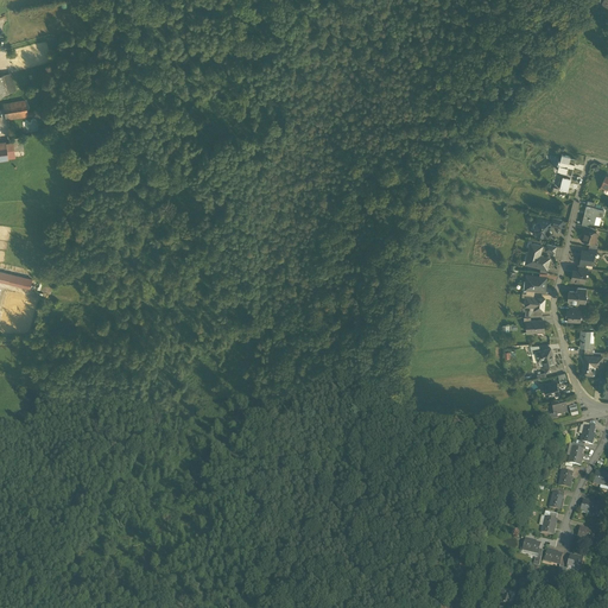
[(5,75),(10,94),(17,92),(12,73),(5,75)]
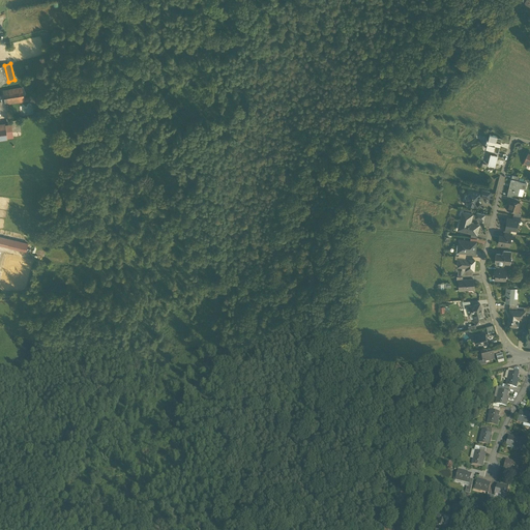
[(22,88),(3,91),(6,105),(24,101),(22,88)]
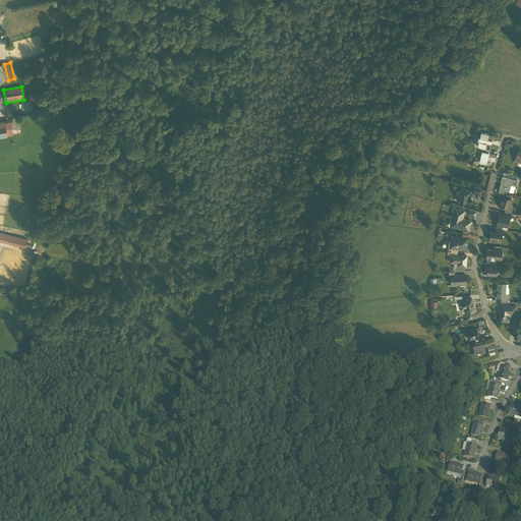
[(520,111),(519,111),(512,129),(520,132),(520,111)]
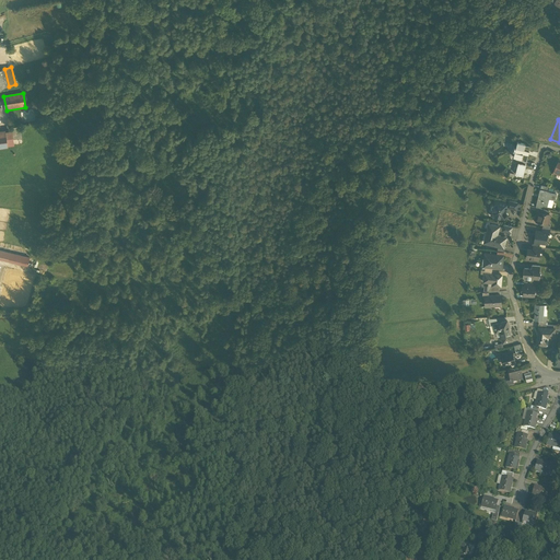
[(525,144),(517,142),(516,148),(513,147),(512,151),(515,152),(513,156),(515,158),(515,159),(526,162),(528,154),(529,151),(531,147),(525,146),(525,144)]
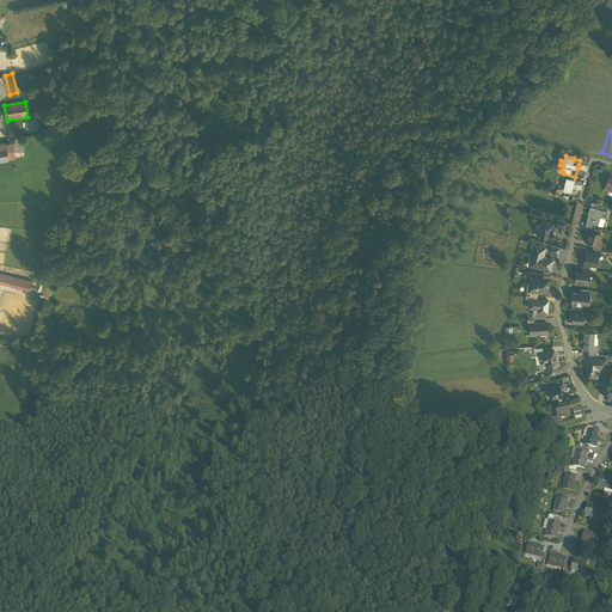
[(574,181),(567,179),(563,190),(571,193),(574,181)]
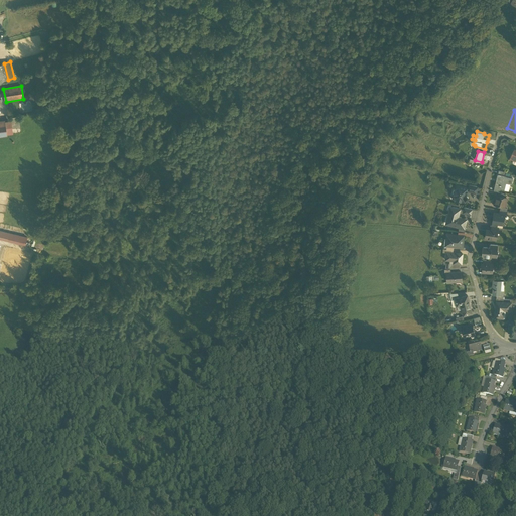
[(513,179),(497,175),(494,187),(500,189),(504,190),(506,183),(511,184),(513,179)]
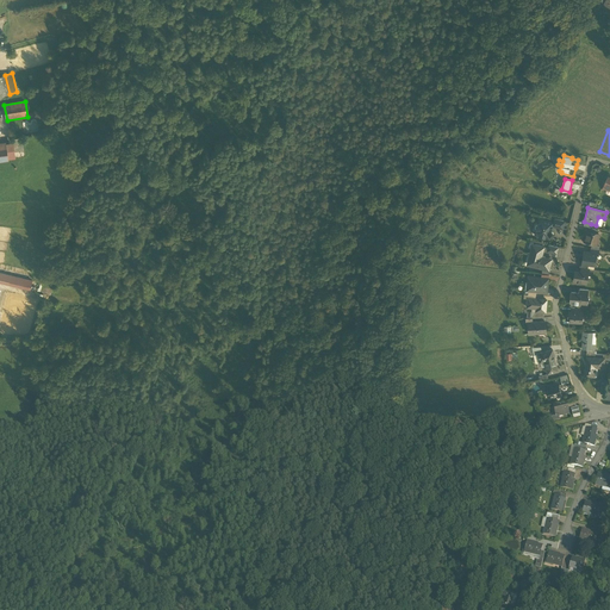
[(553,222),(540,218),(539,223),(537,223),(536,224),(535,226),(536,229),(536,230),(540,231),(539,235),(540,236),(541,237),(543,238),(545,237),(549,238),(551,236),(553,235),(553,234),(553,231),(551,231),(552,228),(553,224),(554,222),(553,222)]
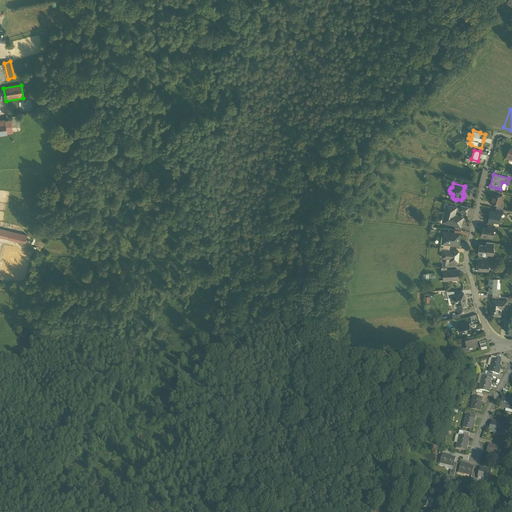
[(473,185),(465,183),(464,186),(465,186),(464,188),(466,189),(466,190),(472,191),(474,186),(473,185)]
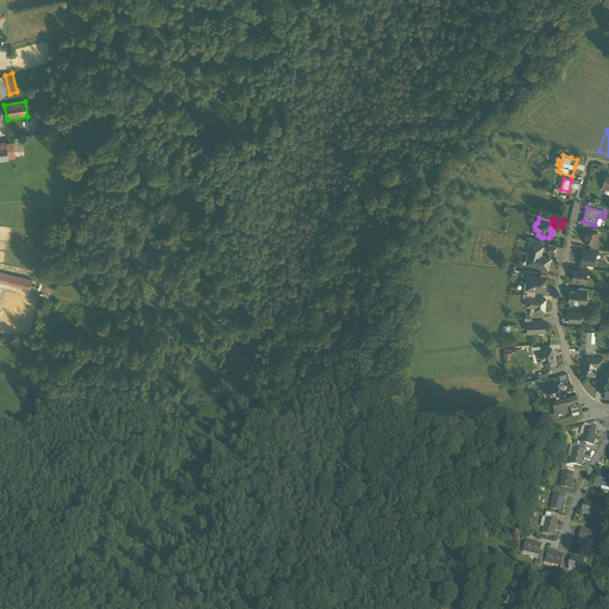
[(588,231),(586,231),(583,240),(596,244),(598,233),(595,233),(588,231)]
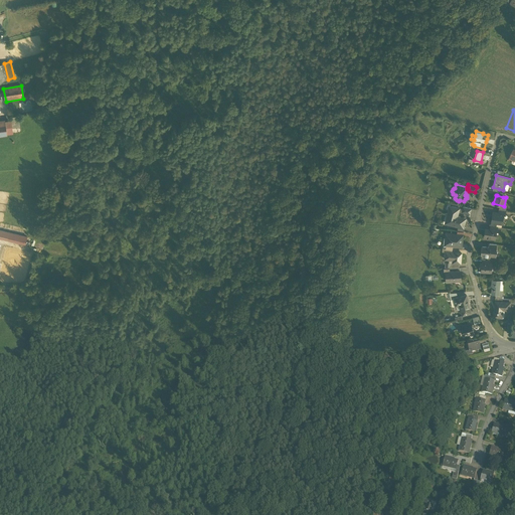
[(463,218),(461,217),(458,216),(460,208),(451,206),(449,214),(450,214),(448,224),(459,226),(464,228),(466,218),(464,217),(463,218)]
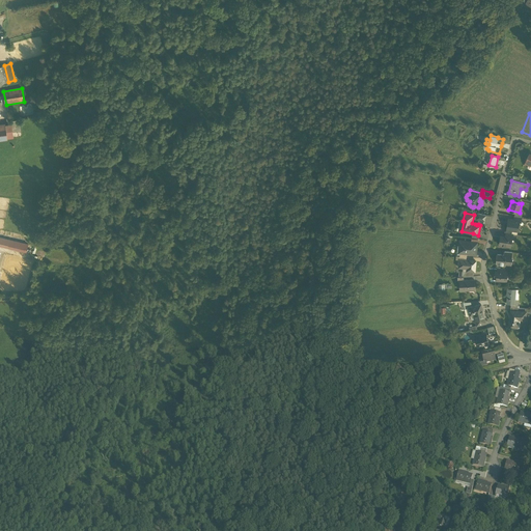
[(486,215),(477,213),(476,216),(478,216),(478,219),(484,221),(486,215)]
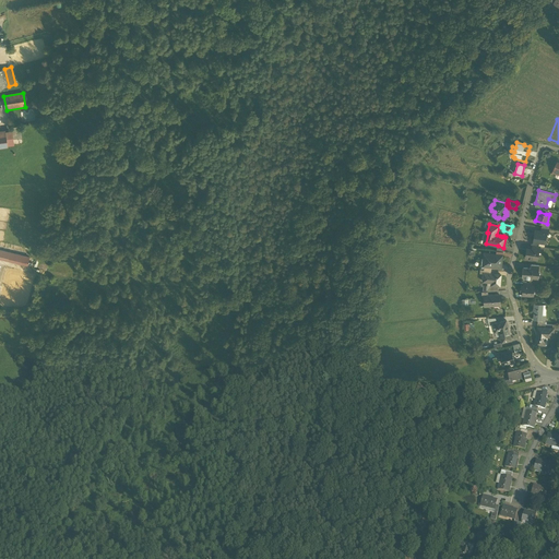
[(542,232),(536,230),(535,236),(534,236),(534,240),(538,241),(538,242),(544,244),(545,240),(546,240),(547,239),(548,237),(547,236),(545,236),(546,233),(542,232)]
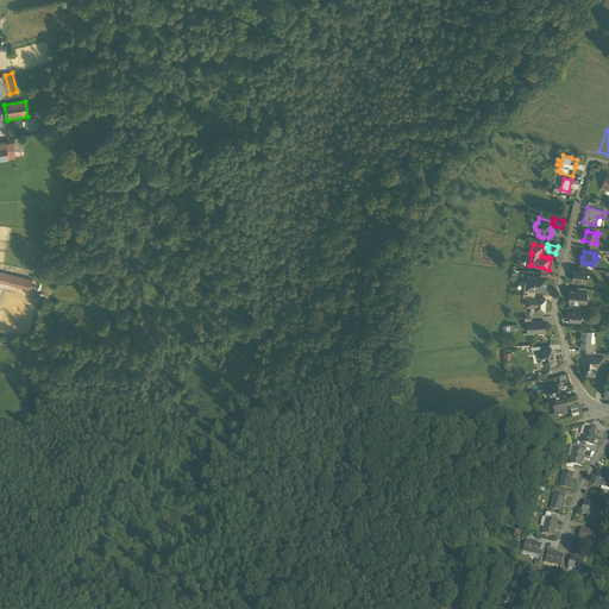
[(579,271),(578,271),(577,272),(573,271),(572,281),(576,282),(577,283),(579,283),(581,282),(585,283),(586,272),(588,272),(579,271)]
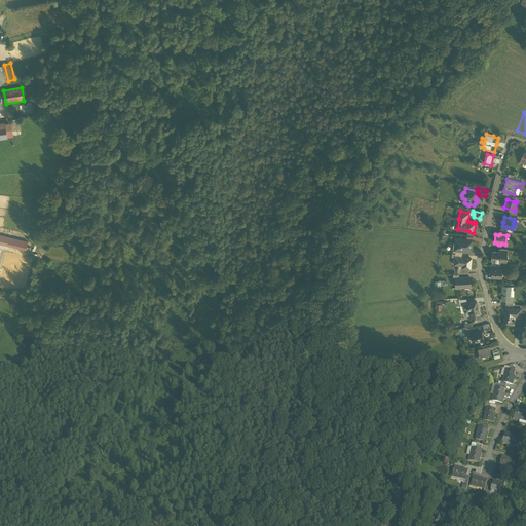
[(12,238),(0,235),(0,243),(10,247),(12,238)]
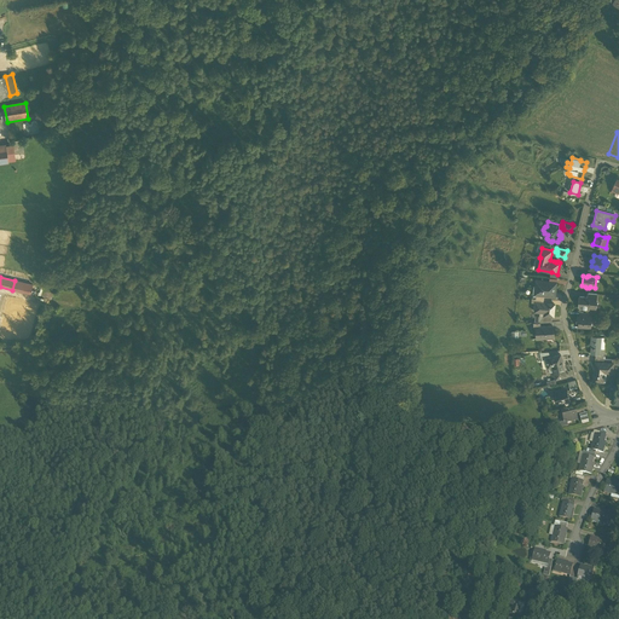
[(557,282),(536,279),(534,287),(538,287),(538,294),(544,295),(548,295),(548,291),(556,291),(557,282)]
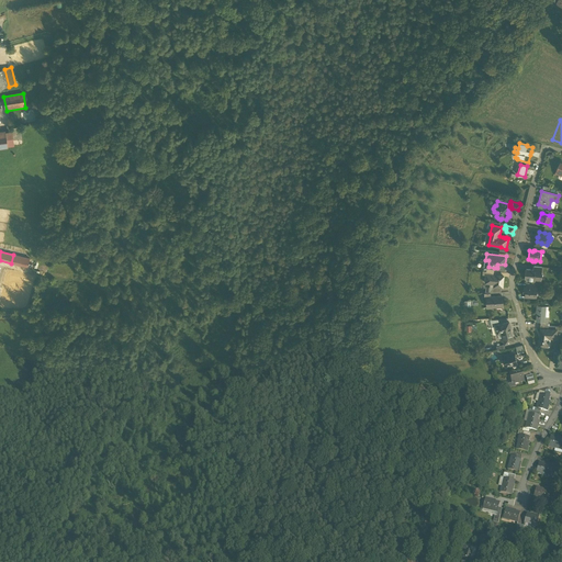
[(20,257),(13,255),(11,263),(19,265),(20,257)]
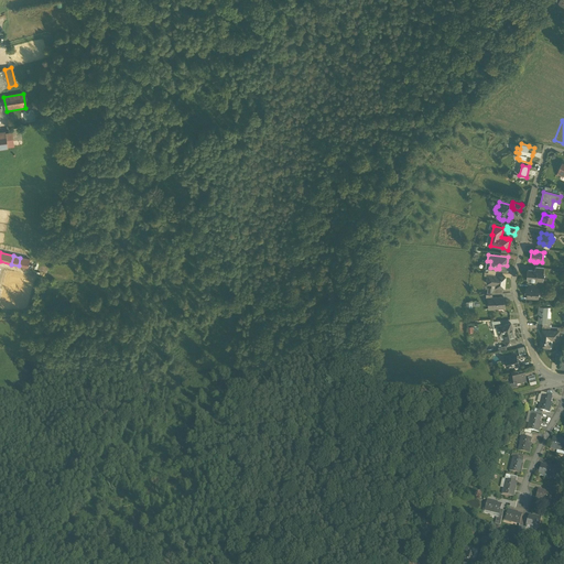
[(535,271),(528,270),(528,279),(529,279),(529,281),(537,281),(537,280),(542,280),(542,278),(545,275),(543,273),(543,271),(535,271)]
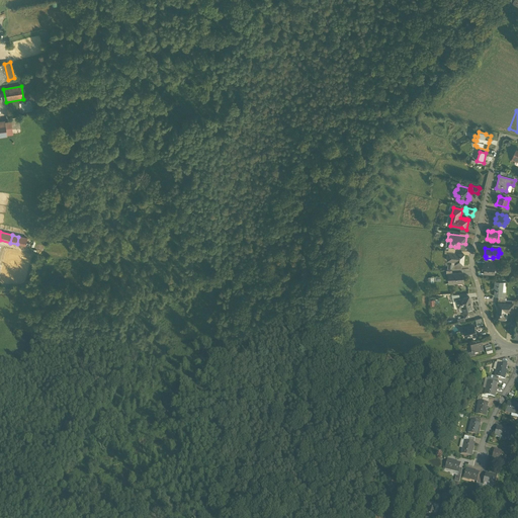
[(454,253),(448,252),(448,253),(447,260),(455,261),(455,264),(462,264),(463,265),(464,254),(454,253)]
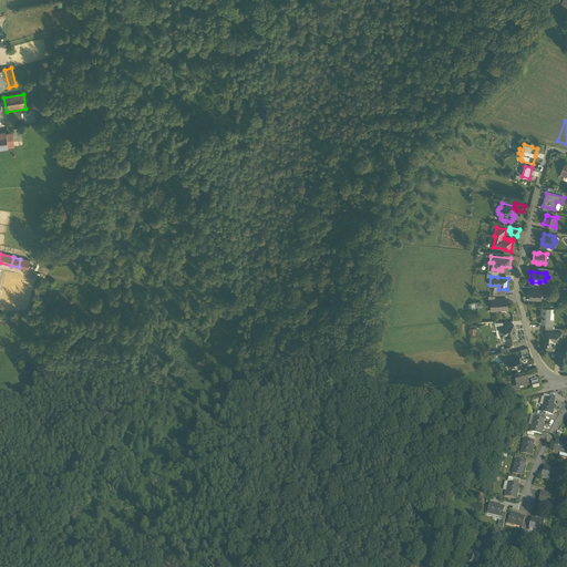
[(542,290),(534,290),(534,289),(528,289),(528,295),(531,295),(529,299),(539,299),(539,296),(540,296),(542,290)]
